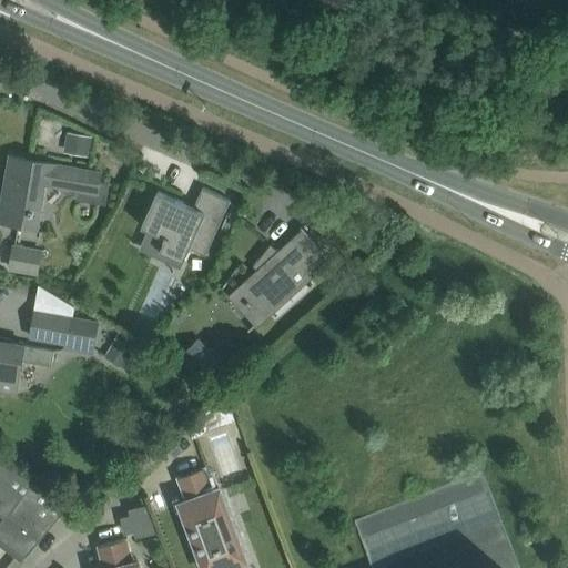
[(68,132),(63,152),(89,158),(93,137),(68,132)]
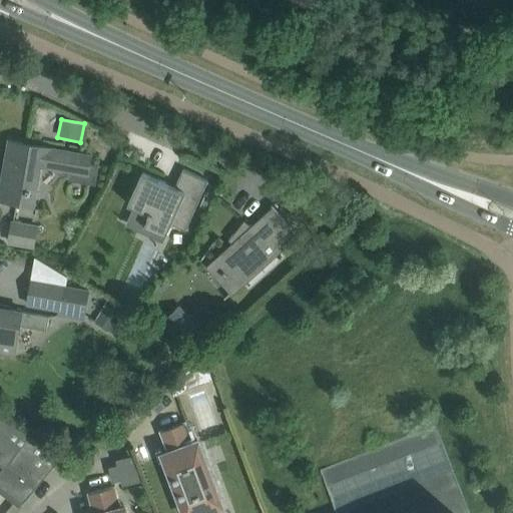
[(7,185),(2,184),(0,194),(0,198),(33,205),(40,165),(88,174),(91,155),(10,140),(6,160),(11,161),(7,185)]
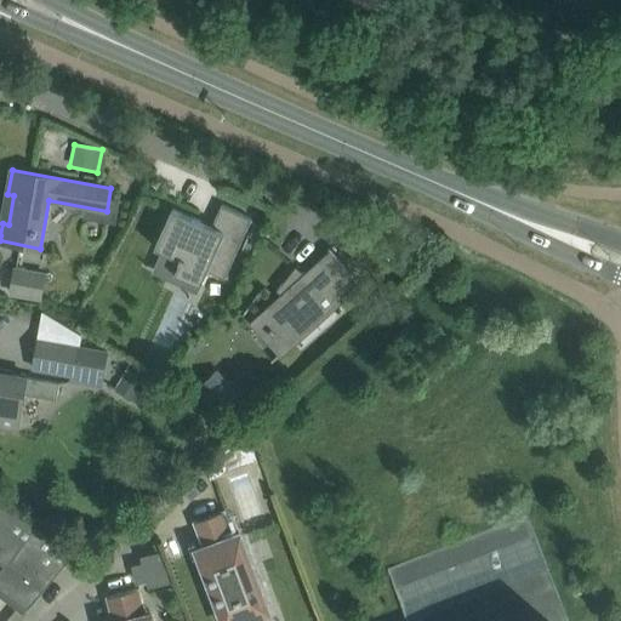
[(172,209),(155,248),(180,260),(180,261),(182,261),(176,273),(188,279),(201,285),(208,272),(224,279),(252,218),(222,205),(212,227),(201,222),(172,209)]
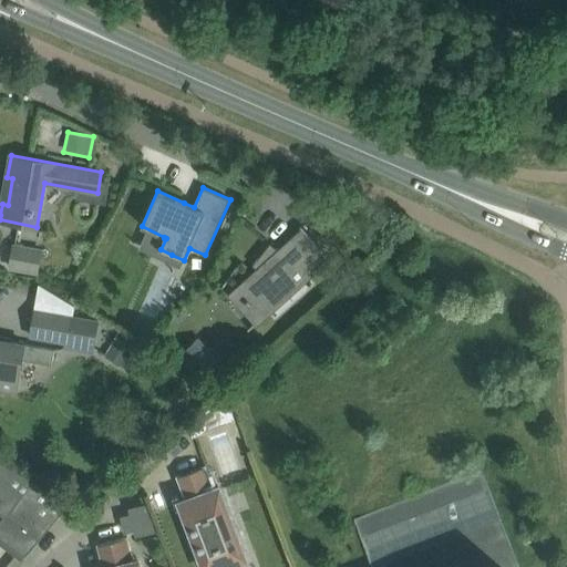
[(307,278),(330,257),(301,225),(300,226),(302,228),(289,240),(292,244),(282,253),(270,244),(253,265),(258,269),(238,288),(248,300),(246,301),(249,306),(260,317),(248,329),(249,330),(265,316),(307,278)]
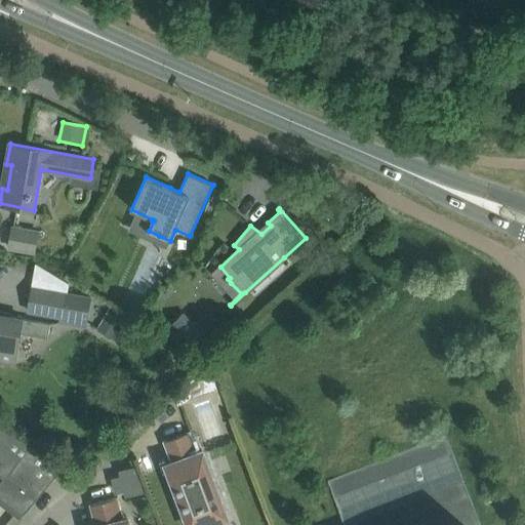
[(13,228),(9,247),(34,252),(38,232),(13,228)]
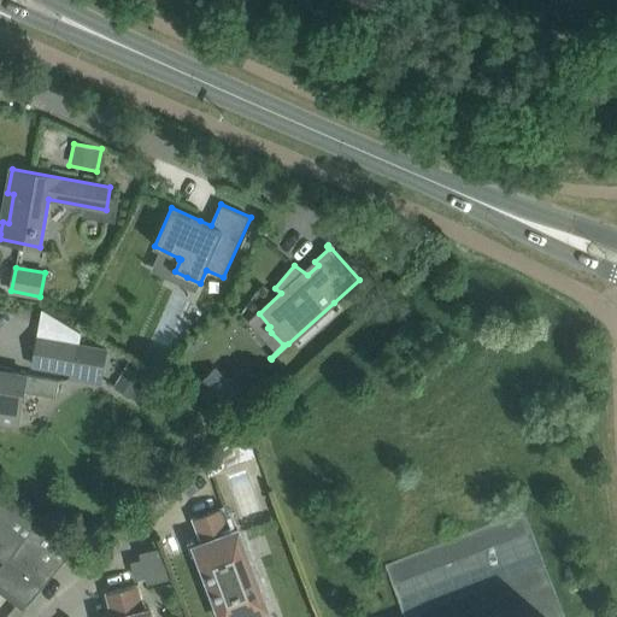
[(106,347),(81,342),(37,334),(31,369),(70,375),(70,380),(101,385),(106,347)]
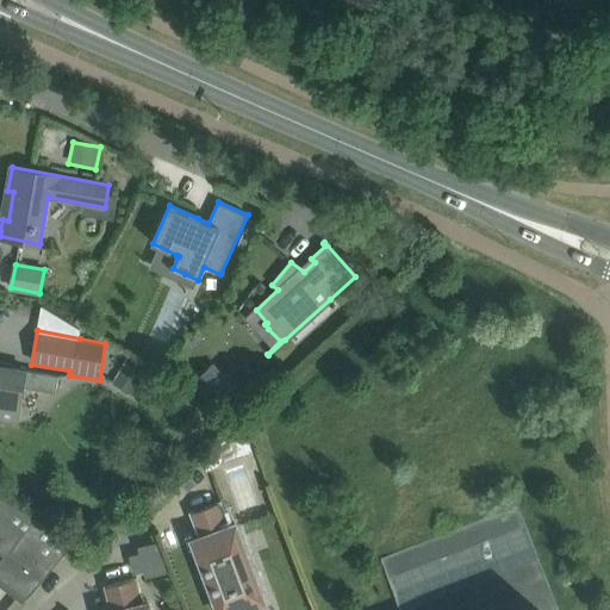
[(131,392),(145,368),(129,358),(113,381),(131,392)]
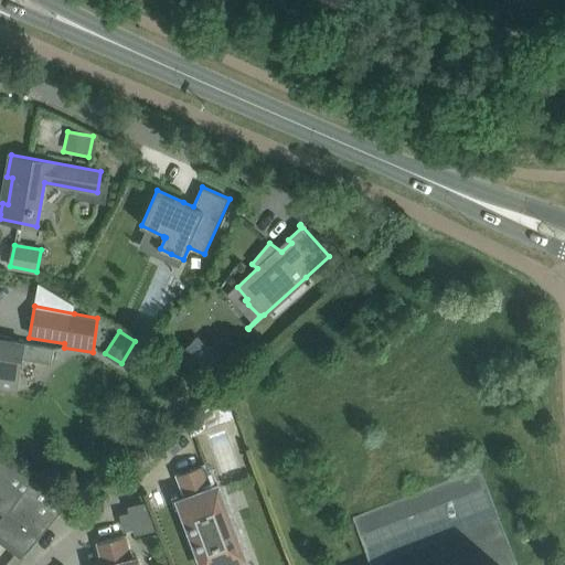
[(0,338),(0,390),(19,393),(20,387),(24,358),(52,362),(54,348),(0,338)]
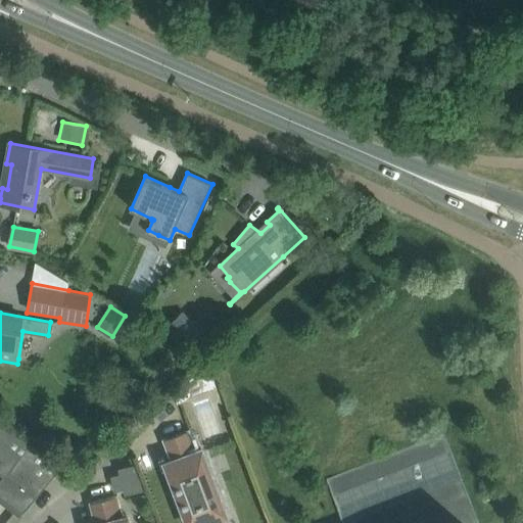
[(190,327),(180,315),(168,326),(184,344),(193,336),(187,330),(190,327)]
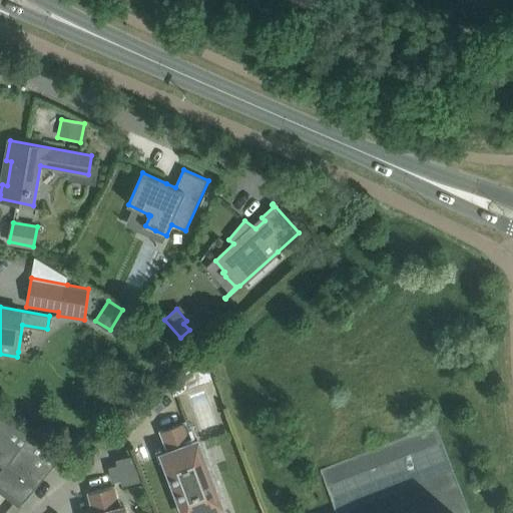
[(202,384),(211,380),(203,358),(195,366),(202,384)]
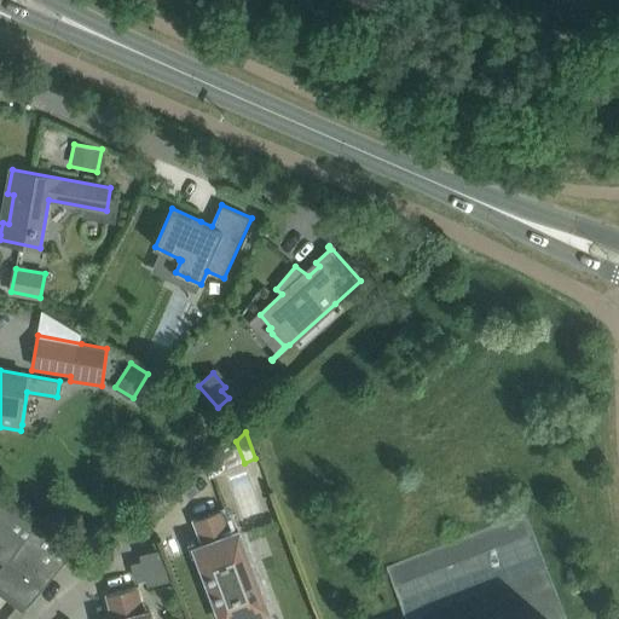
[(212,475),(225,470),(220,456),(208,467),(212,475)]
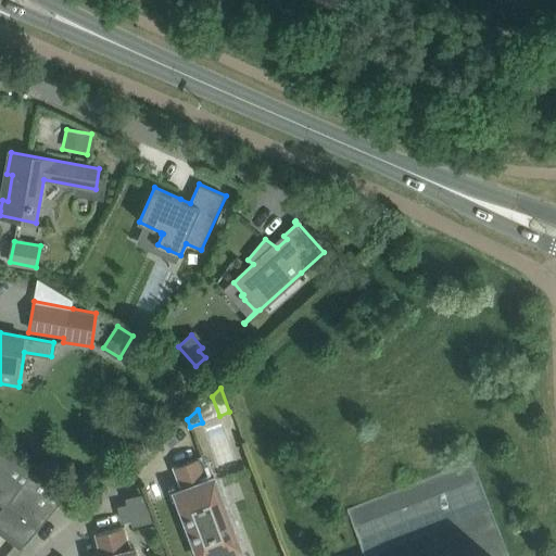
[(0,530),(22,547),(63,494),(33,470),(0,446),(0,530)]
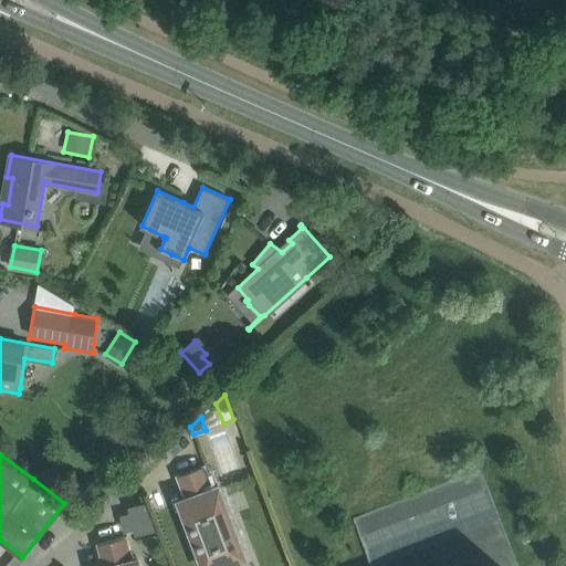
[(181,502),(206,565),(242,565),(240,559),(244,558),(218,488),(213,490),(205,465),(177,475),(187,500),(181,502)]
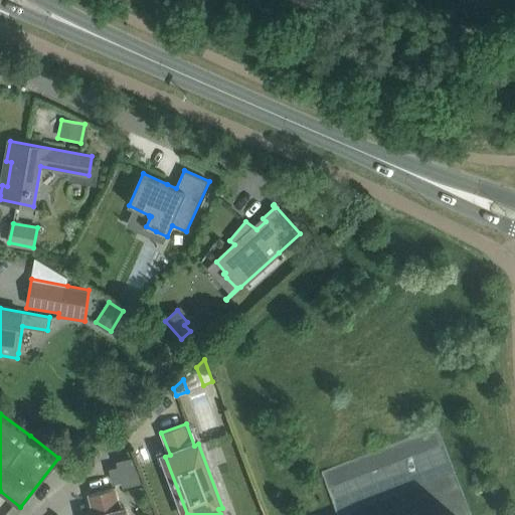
[(471,514),(438,427),(322,472),(337,514),(345,514),(354,512),(355,514),(471,514)]
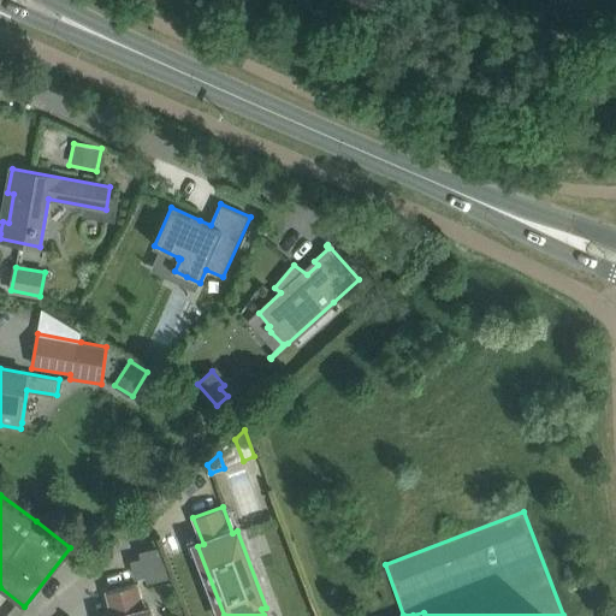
[(147,558),(132,562),(136,578),(150,574),(152,581),(167,576),(158,549),(144,551),(147,558)]
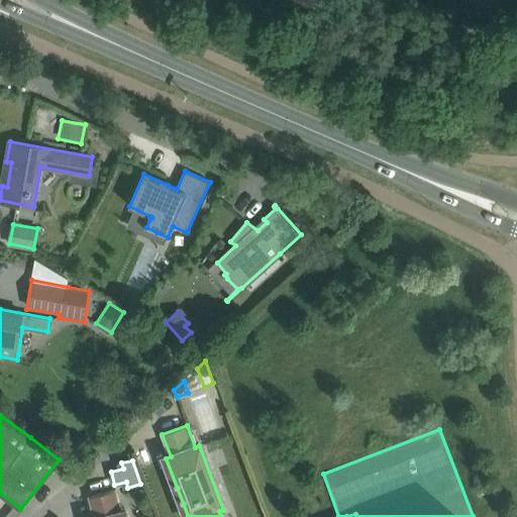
[(126,516),(125,512),(121,513),(115,490),(90,497),(94,516),(126,516)]
